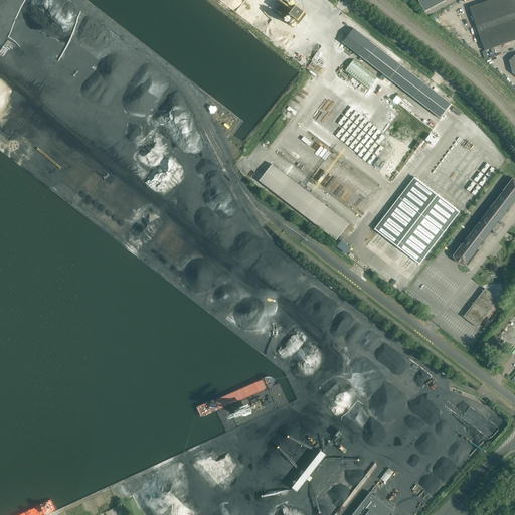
[(417,0),(424,12),(448,0),(417,0)]
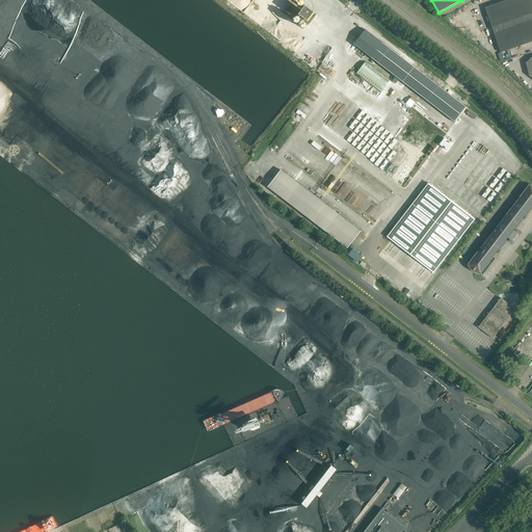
[(531,2),(531,0),(508,0),(485,8),(501,53),(516,48),(531,42),(531,2)]
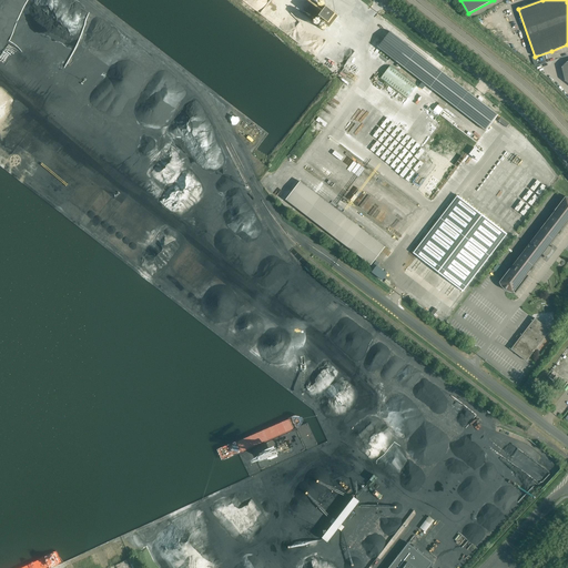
[(324,17),(335,22),(341,12),(330,7),(324,17)]
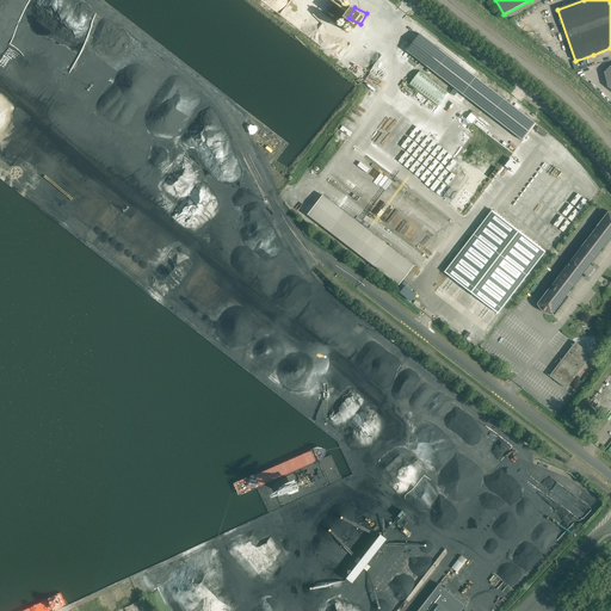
[(332,8),(328,13),(335,20),(340,17),(332,8)]
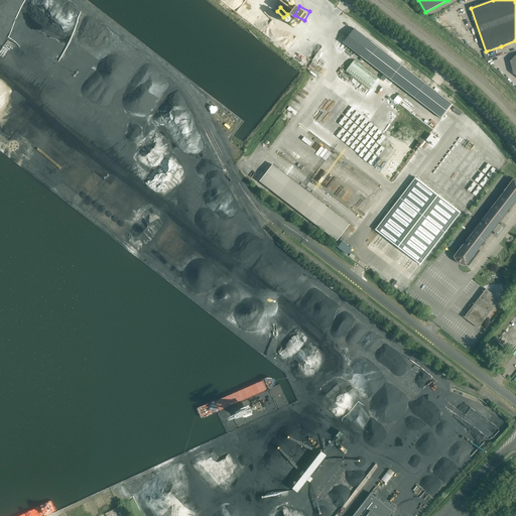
[(453,105),(366,38),(354,29),(344,43),(356,52),(441,119),(453,105)]
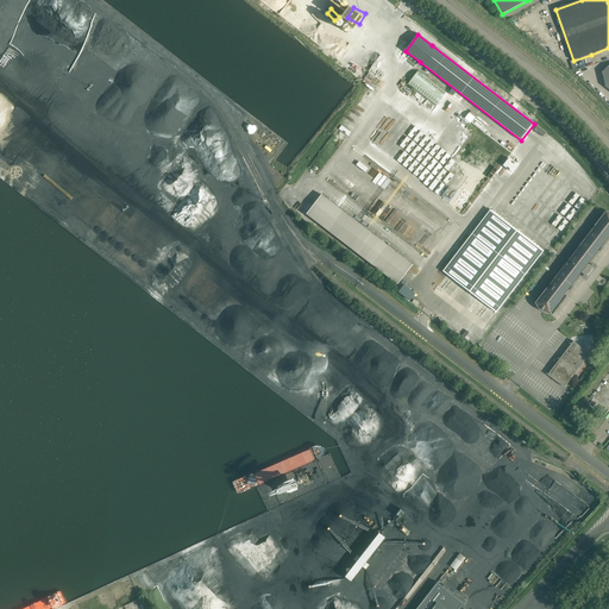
[(408,85),(437,106),(447,93),(419,70),(408,85)]
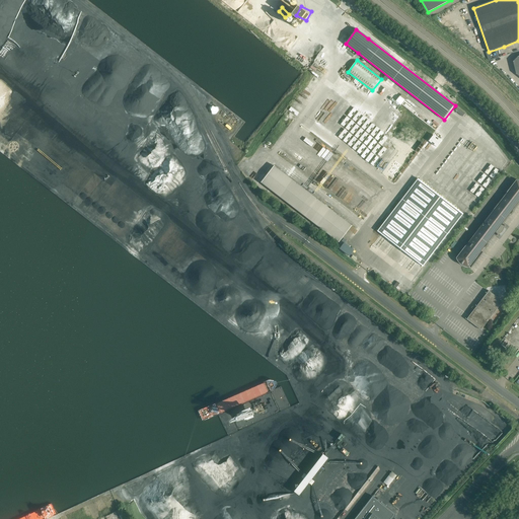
[(351,84),(355,87),(360,82),(356,79),(351,84)]
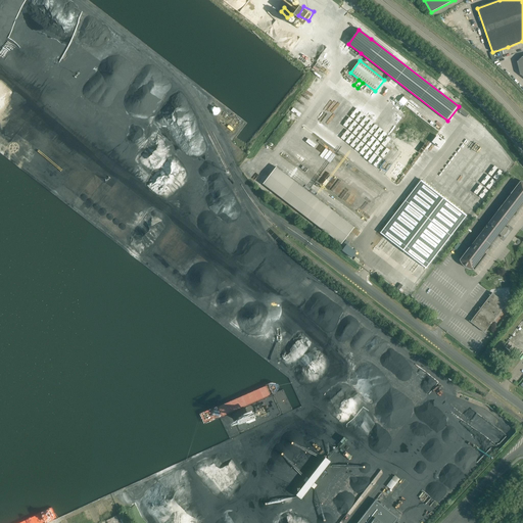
[(143,88),(142,147),(143,147),(169,125),(169,117),(143,88)]
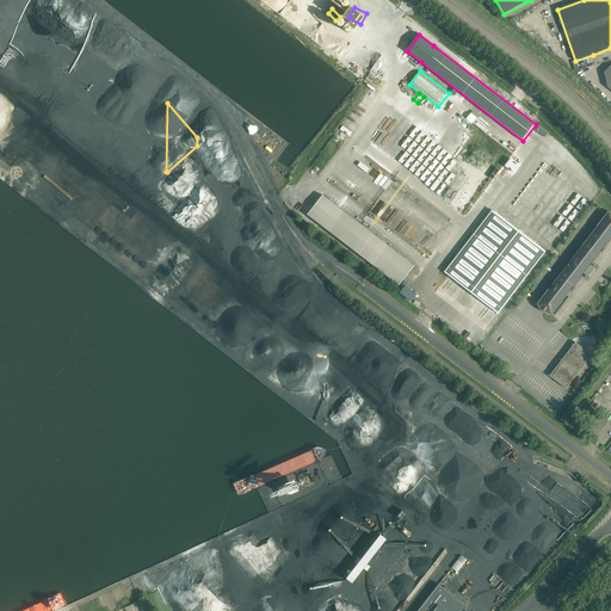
[(457,109),(473,121),(479,113),(475,111),(474,113),(461,104),(457,109)]
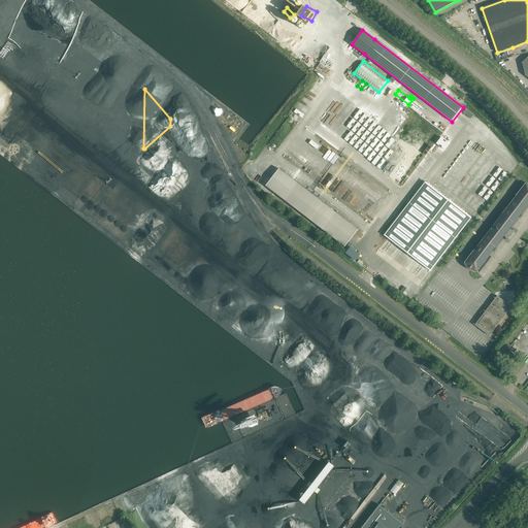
[(340,100),(347,93),(343,91),(337,97),(340,100)]
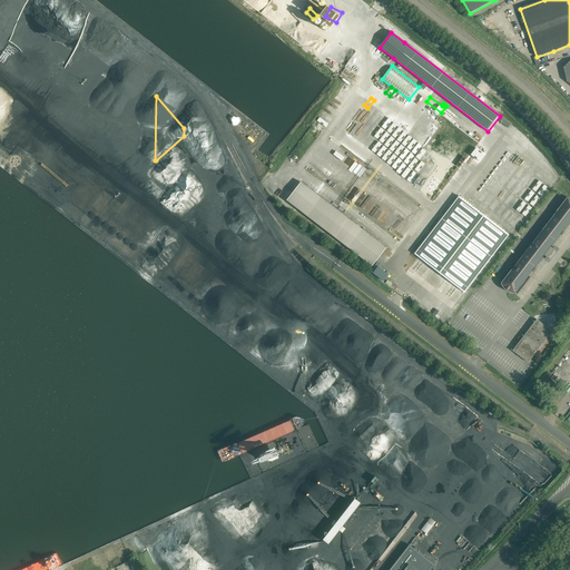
[(376,102),(370,110),(373,114),(381,105),(376,102)]
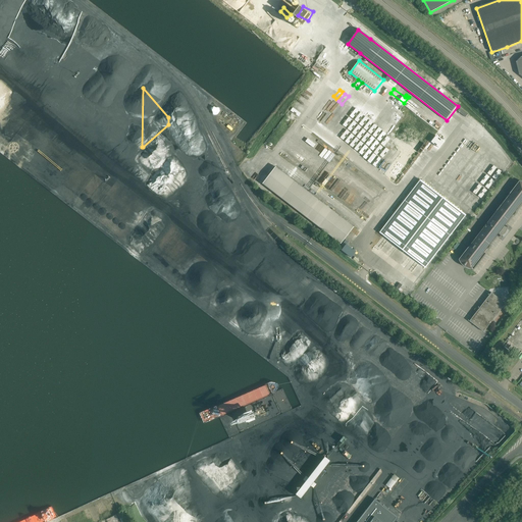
[(362,100),(355,107),(359,110),(365,103),(362,100)]
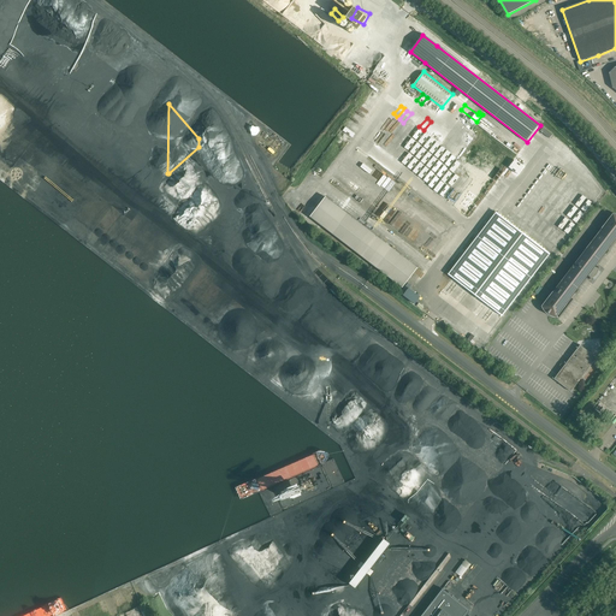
[(392,129),(396,131),(403,123),(398,120),(392,129)]
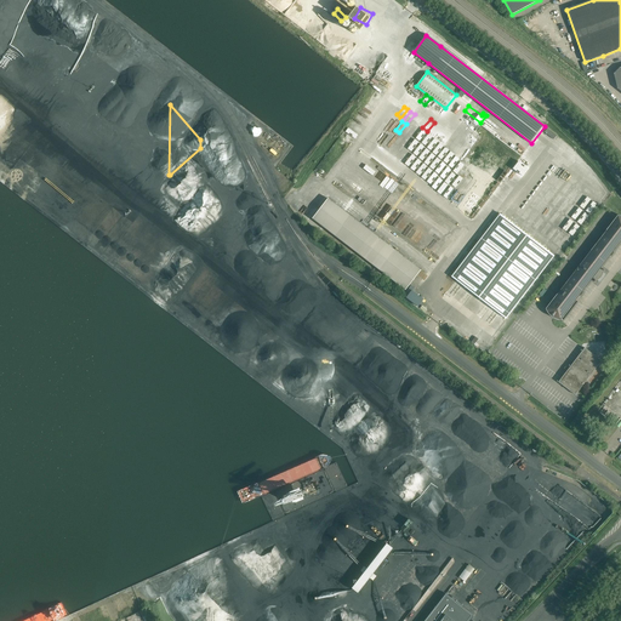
[(467,123),(462,129),(478,141),(483,135),(467,123)]
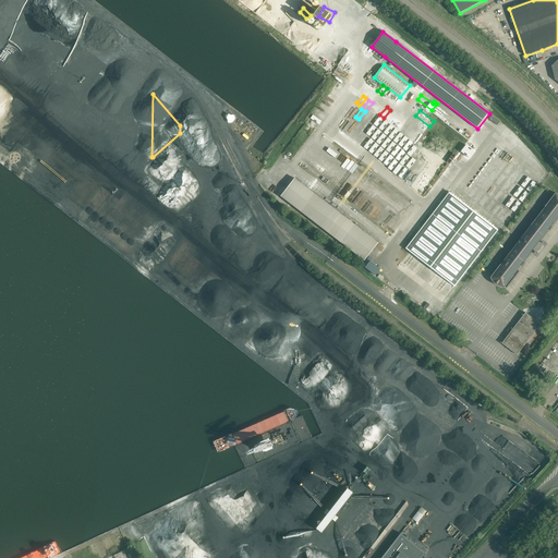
[(386,119),(389,122),(395,114),(391,111),(386,119)]
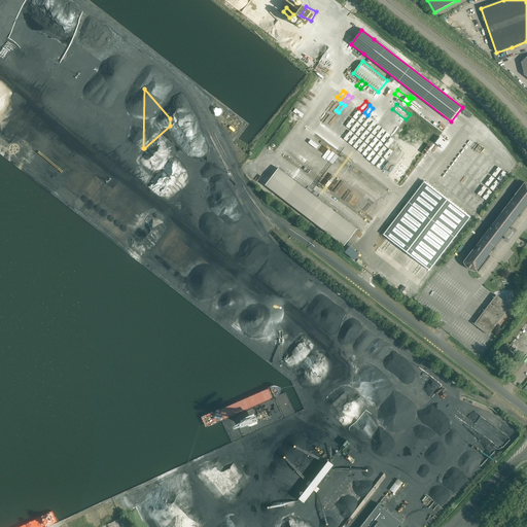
[(375,108),(370,116),(373,118),(379,111),(375,108)]
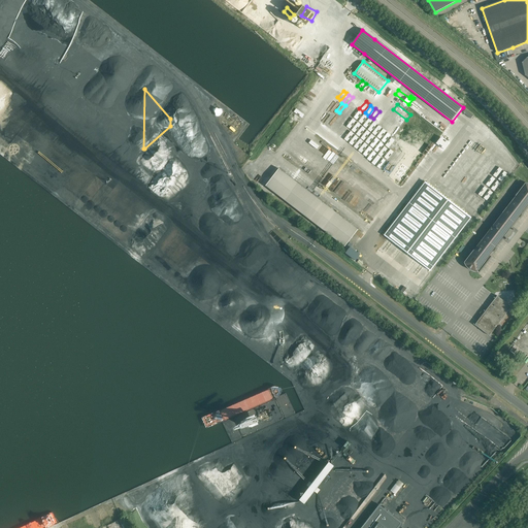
[(356,120),(362,112),(358,109),(353,117),(356,120)]
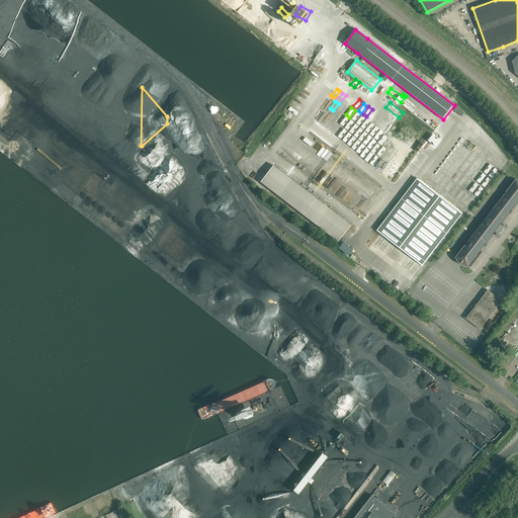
[(374,111),(369,118),(372,121),(378,113),(374,111)]
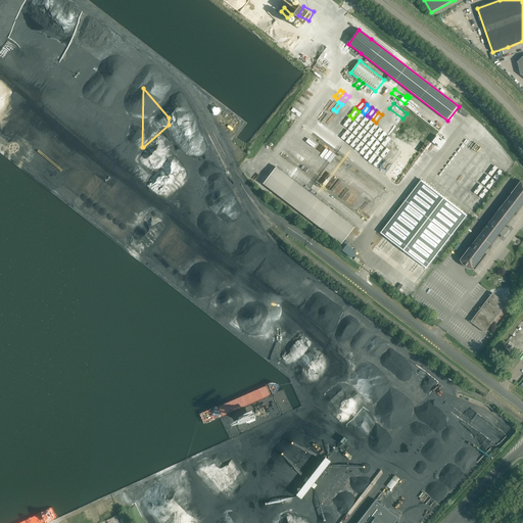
[(360,113),(354,121),(358,123),(363,115),(360,113)]
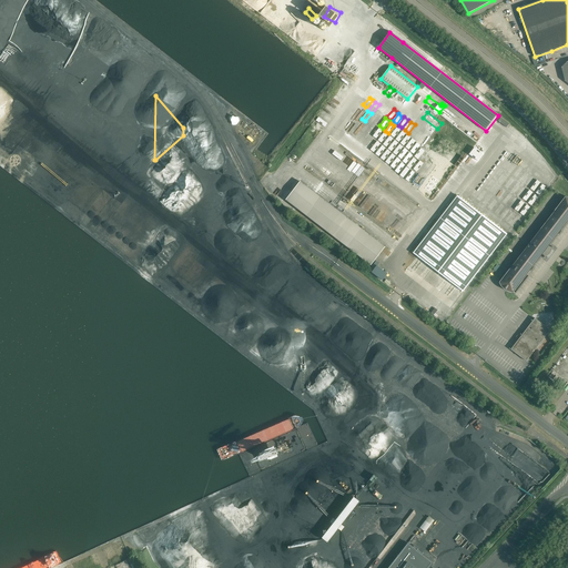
[(396,127),(391,135),(394,138),(401,129),(396,127)]
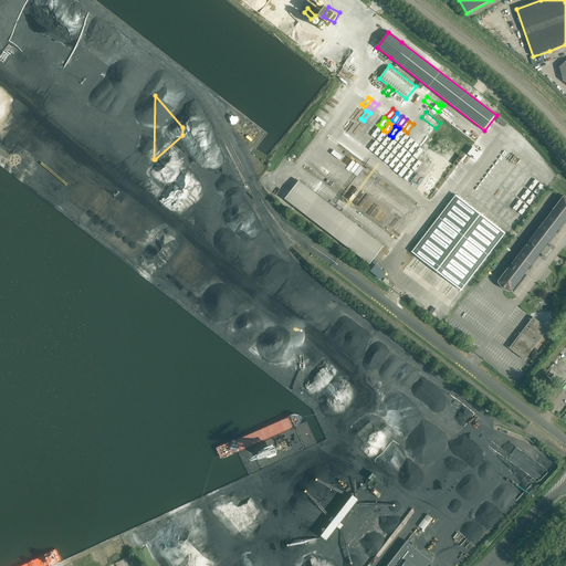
[(373,137),(380,130),(377,127),(369,134),(373,137)]
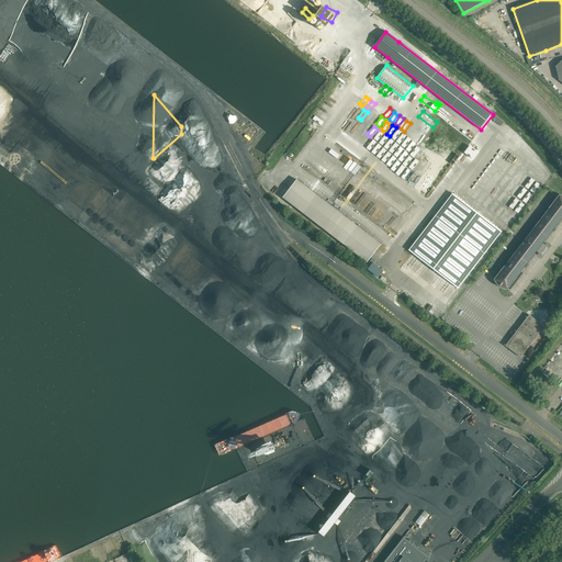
[(413,126),(407,134),(412,136),(416,128),(413,126)]
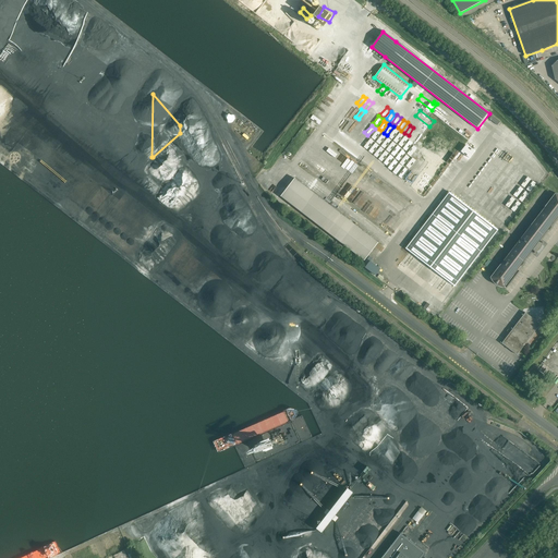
[(414,140),(421,132),(416,128),(410,135),(414,140)]
